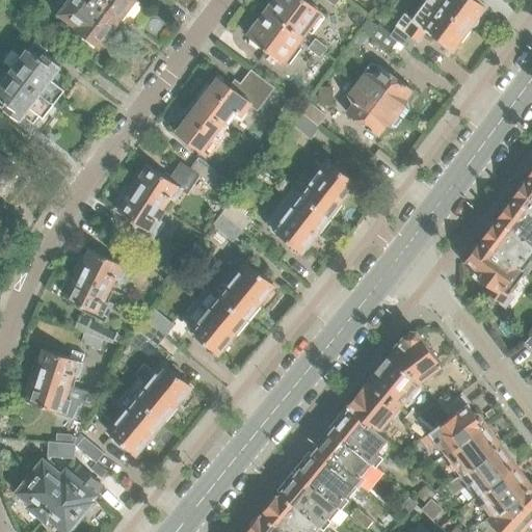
[(102,43),(118,22),(88,0),(69,0),(59,14),(76,26),(75,27),(84,34),(81,36),(95,47),(97,44),(99,46),(101,43),(102,43)]
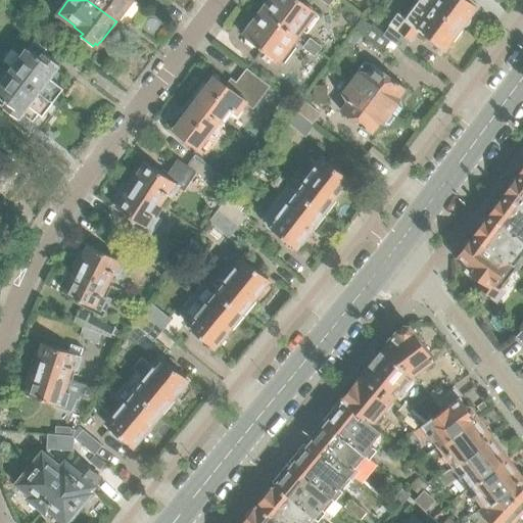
[(87,0),(116,21),(123,13),(126,16),(136,3),(131,0),(87,0)]
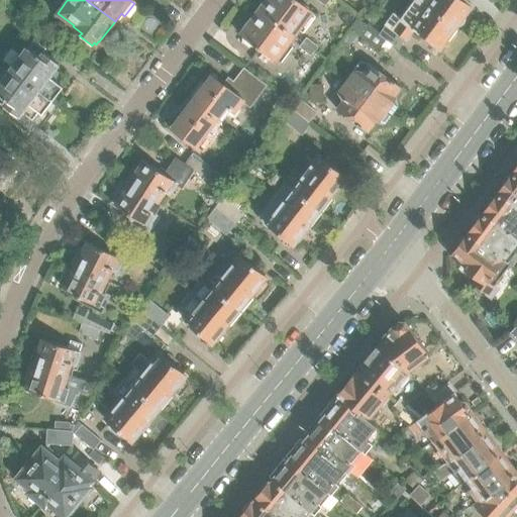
[(268,0),(260,11),(290,34),(309,9),(296,0),(268,0)]
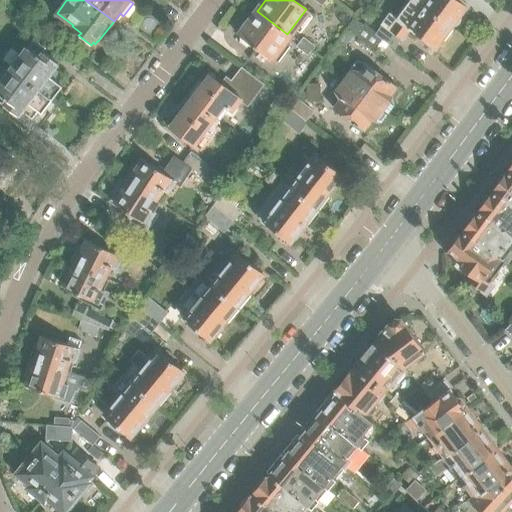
[(451,27),(414,0),(411,0),(398,18),(390,12),(380,25),(382,26),(375,34),(382,39),(395,49),(401,40),(403,42),(412,29),(436,48),(443,38),(447,38),(450,36),(452,32),(450,28),(451,27)]
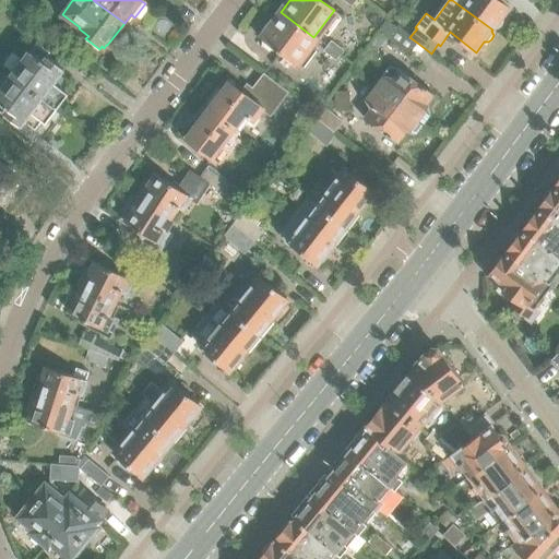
[(452,0),(492,30),(494,27),(494,28),(498,28),(502,26),(503,22),(501,18),(509,7),(500,0),(452,0)]
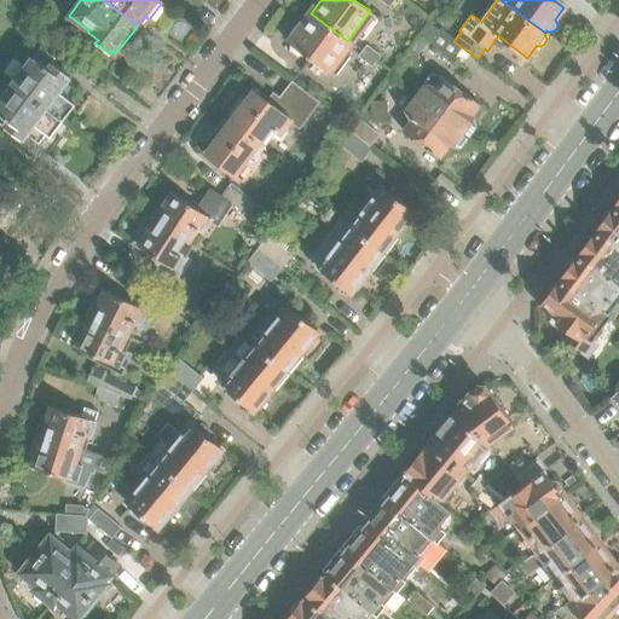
[(325,70),(347,41),(311,13),(289,42),(293,46),(291,47),(302,56),(304,55),(325,70)]
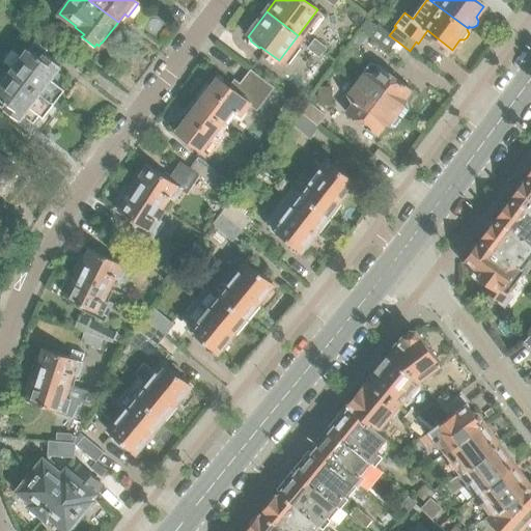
[(389,35),(366,18),(358,28),(388,51),(396,40),(389,35)]
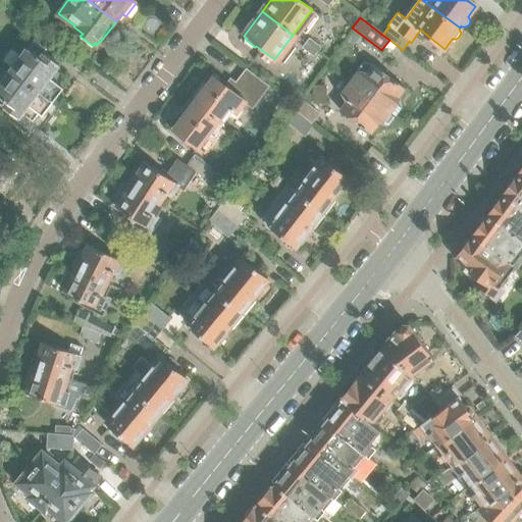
[(305,44),(317,53),(322,47),(310,38),(305,44)]
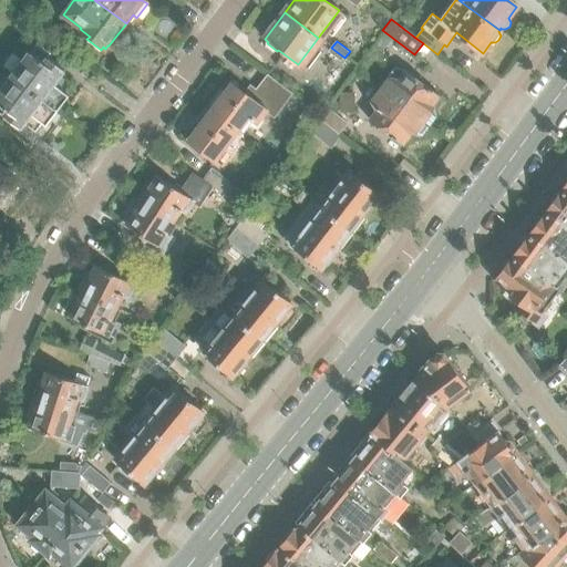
[(12,75),(54,107),(72,84),(60,74),(64,70),(50,59),(53,54),(38,43),(31,52),(26,60),(23,59),(12,75)]
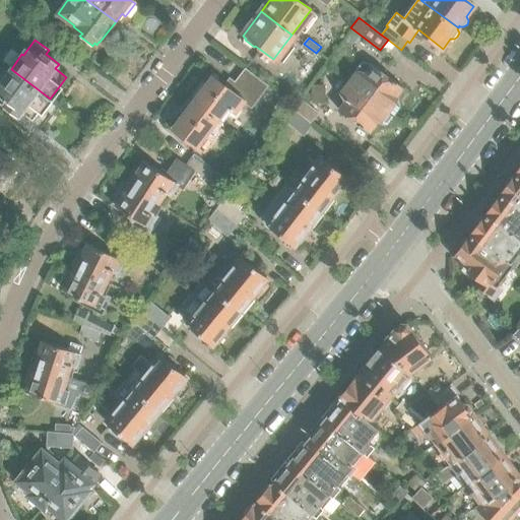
[(313,57),(316,53),(304,44),(301,47),(313,57)]
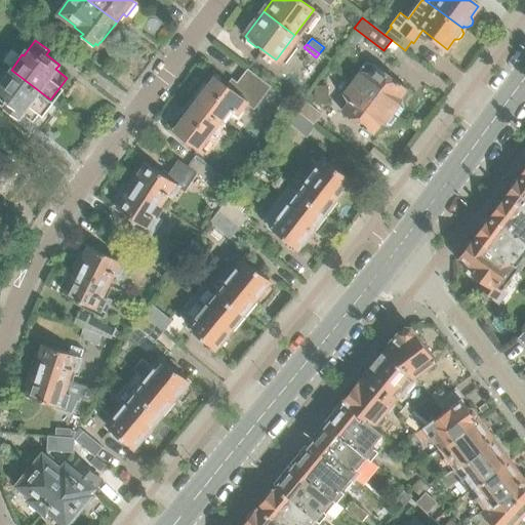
[(351,82),(398,117),(405,107),(401,98),(408,89),(374,64),(369,71),(361,69),(351,82)]
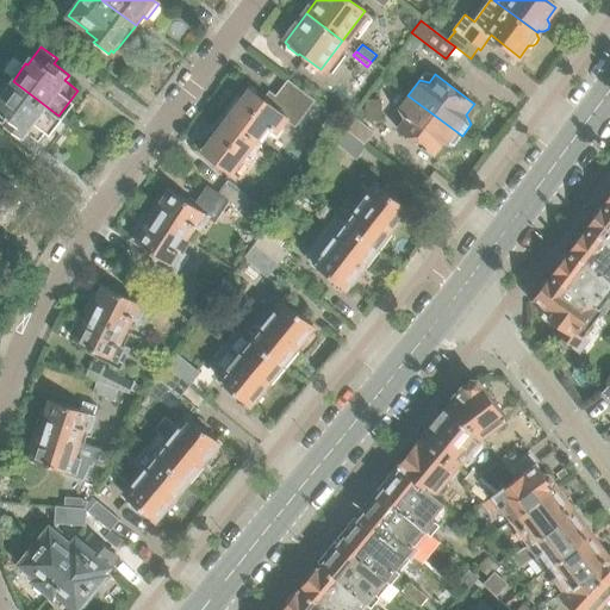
[(38,142),(58,116),(13,81),(0,97),(0,98),(1,99),(0,99),(0,113),(8,120),(5,125),(20,138),(25,132),(38,142)]
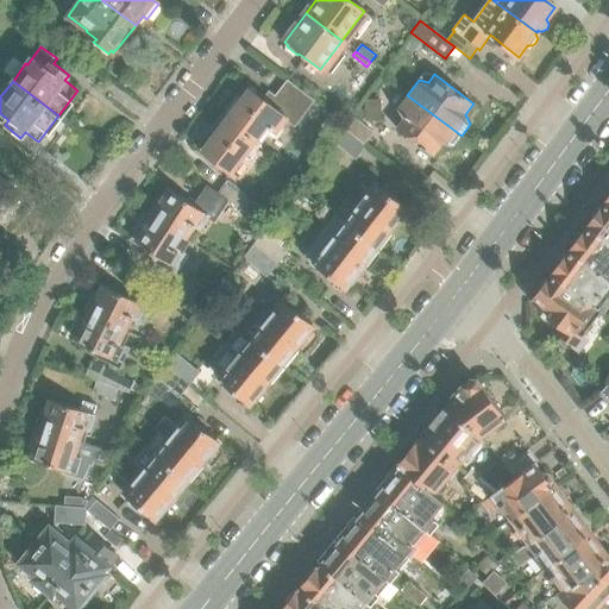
[(224,114),(262,143),(274,127),(278,131),(288,119),(292,123),(300,113),(269,90),(263,99),(249,88),(242,99),(237,96),(224,114)]
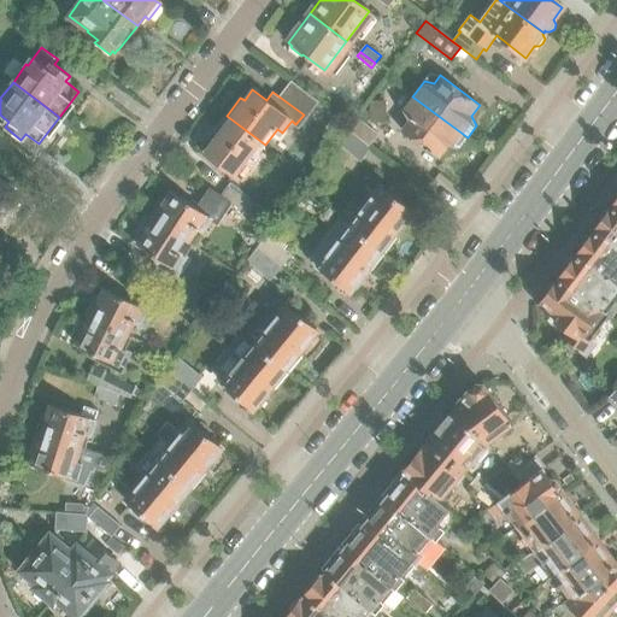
[(468,137),(412,97),(404,109),(409,117),(400,129),(440,158),(448,147),(458,150),(468,137)]
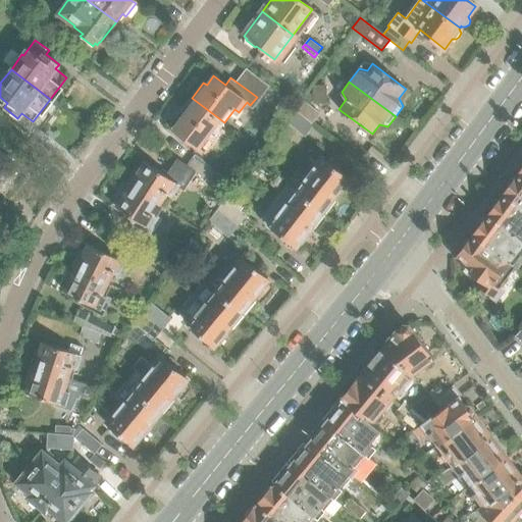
[(217,133),(224,122),(192,98),(195,101),(192,104),(189,102),(179,113),(183,116),(172,128),(199,150),(214,131),(217,133)]
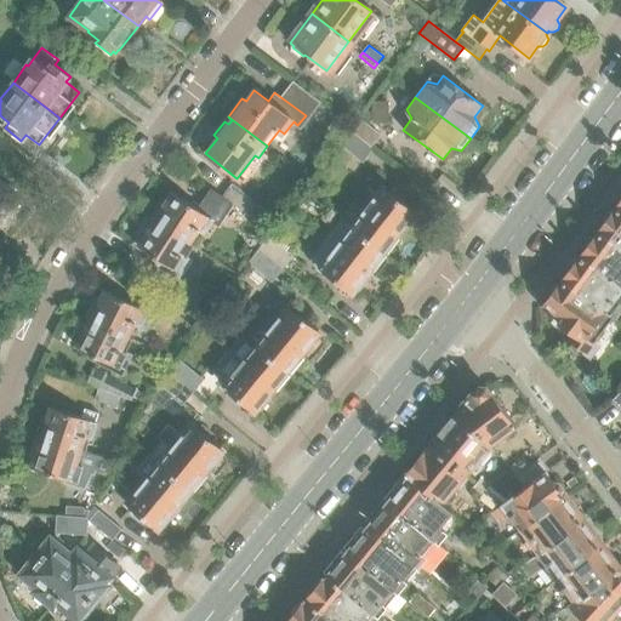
[(346,131),(370,148),(380,136),(355,118),(346,131)]
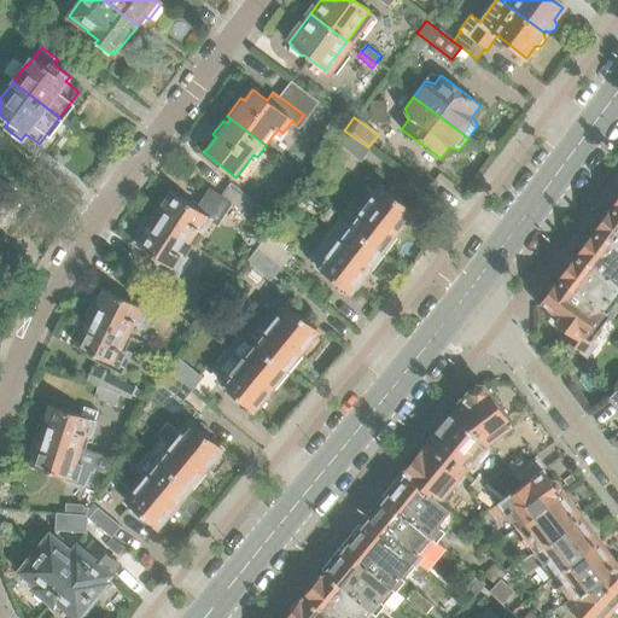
[(368,147),(344,130),(336,141),(361,159),(369,149),(368,147)]
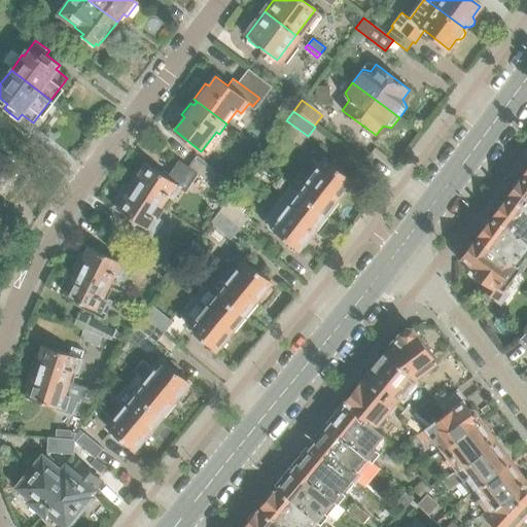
[(0,190),(18,169),(0,155),(0,190)]
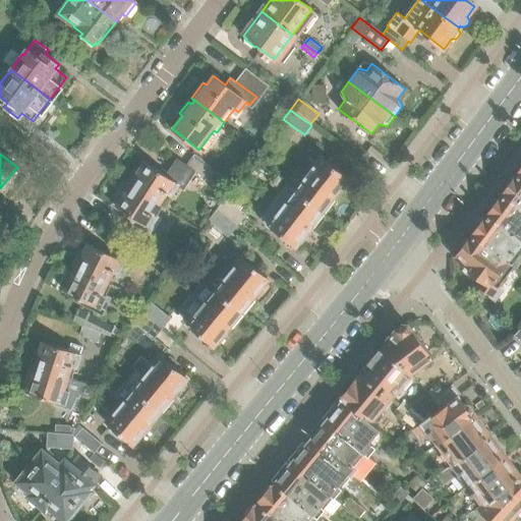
[(186,165),(196,172),(209,181),(216,172),(213,170),(214,168),(195,154),(186,165)]
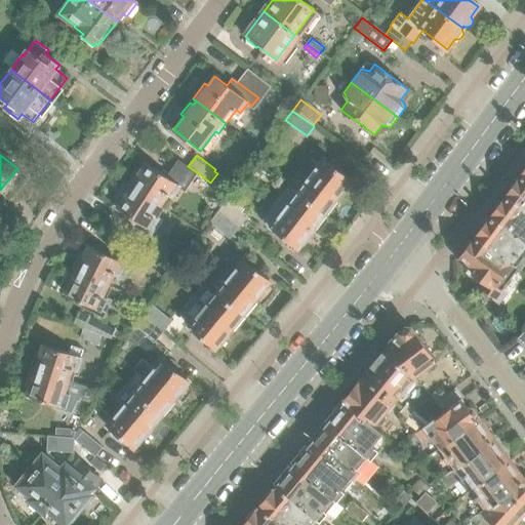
[(271,168),(277,162),(269,156),(264,162),(271,168)]
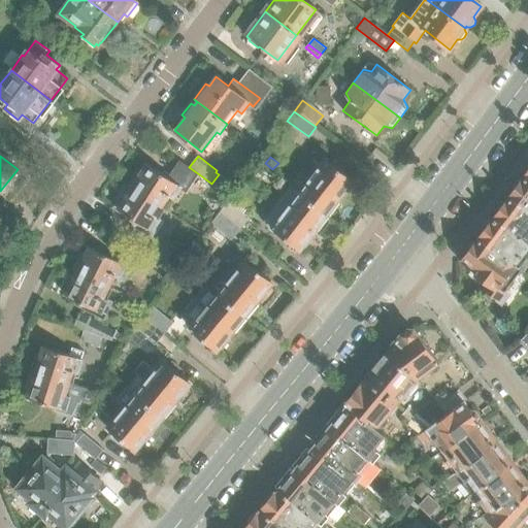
[(300,194),(329,218),(340,203),(336,200),(353,179),(329,160),(310,180),(300,172),(289,186),(300,194)]
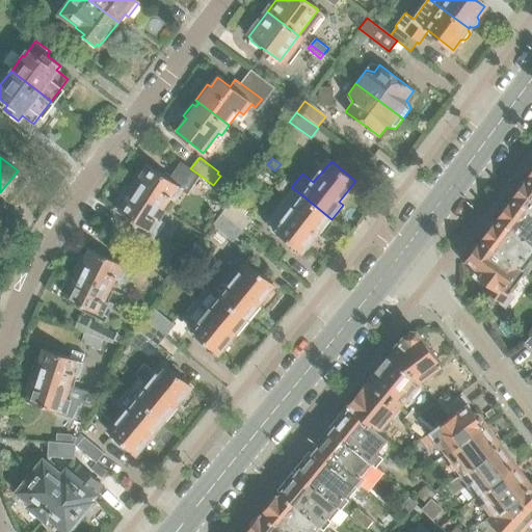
[(130,186),(162,207),(169,196),(174,200),(181,187),(148,165),(143,173),(139,170),(130,186)]
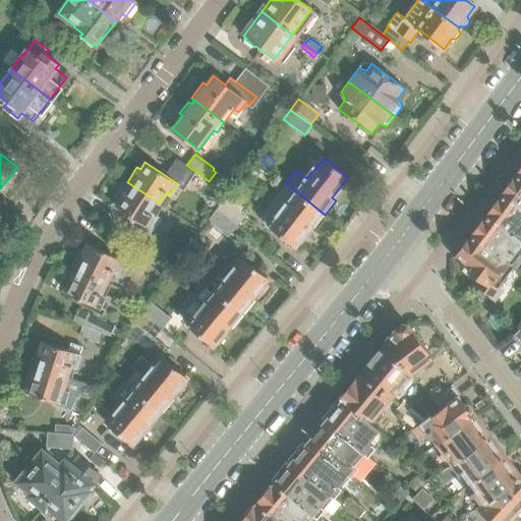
[(520,176),(517,173),(514,177),(511,177),(507,183),(507,186),(502,193),(520,208),(520,176)]
